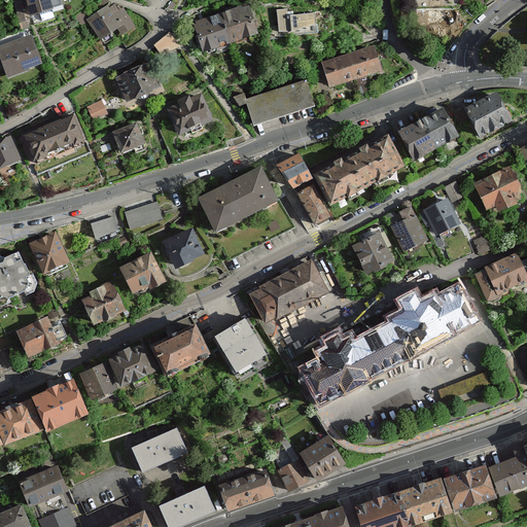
[(20,0),(11,0),(18,26),(26,24),(20,0)]
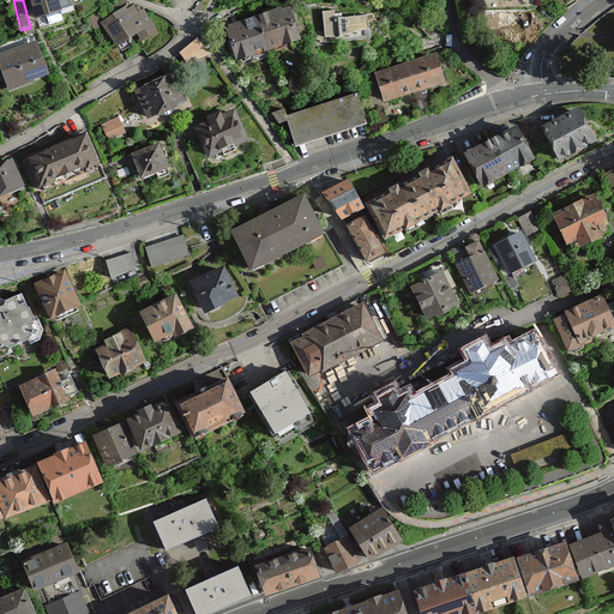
[(31,0),(38,22),(73,11),(70,0),(31,0)]
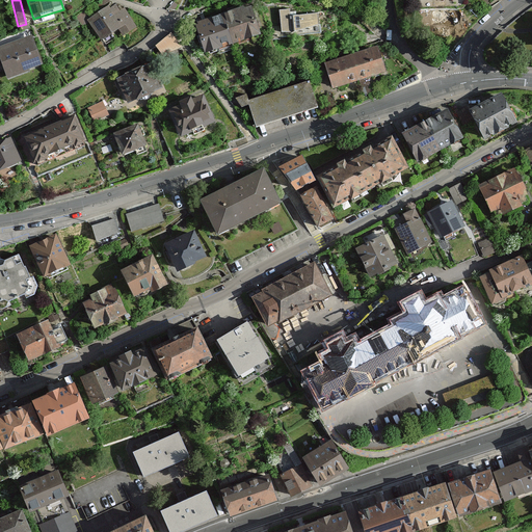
[(90,21),(102,40),(117,30),(122,36),(136,28),(126,11),(121,14),(115,5),(110,8),(109,5),(88,18),(90,21)]
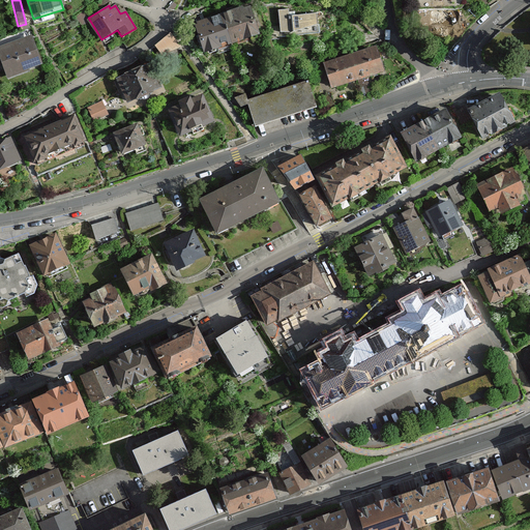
[(206,20),(194,24),(204,53),(258,35),(248,6),(235,10),(206,20)]
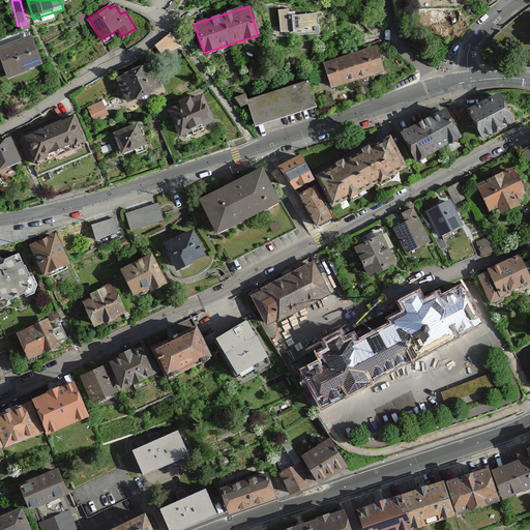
[(276,6),(267,7),(270,38),(320,32),(318,12),(295,16),(294,10),(289,11),(289,8),(277,9),(276,6)]
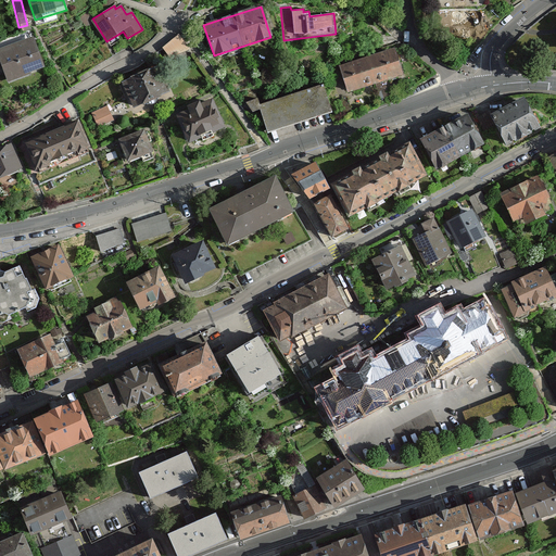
[(0,49),(0,64),(7,83),(45,70),(33,37),(0,49)]
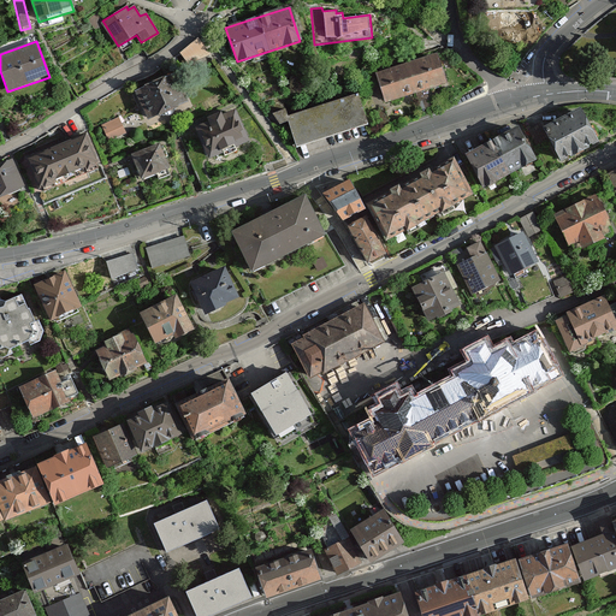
[(446,83),(436,54),(422,58),(394,66),(377,72),(386,101),(446,83)]
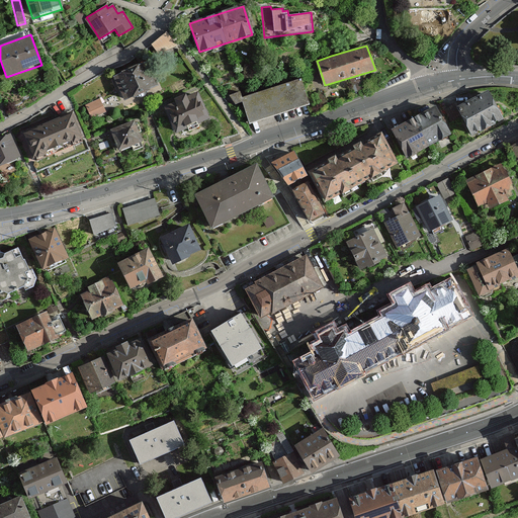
[(147,64),(114,76),(122,99),(155,88),(147,64)]
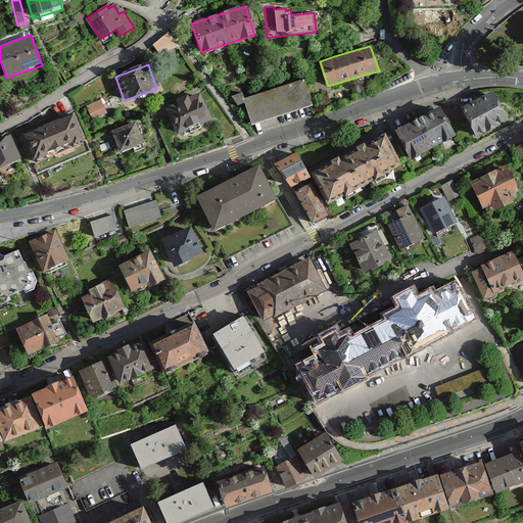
[(310,106),(302,80),(241,98),(240,93),(231,96),(235,109),(244,107),(245,111),(249,124),(310,106)]
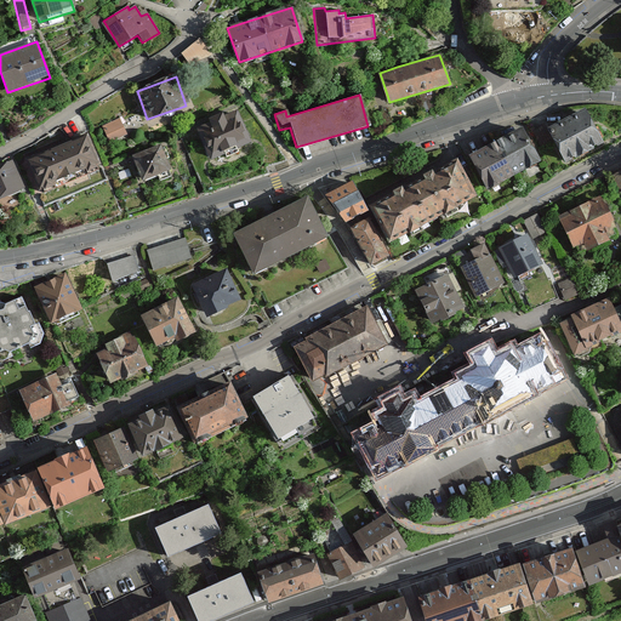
[(249,142),(235,108),(193,125),(208,159),(249,142)]
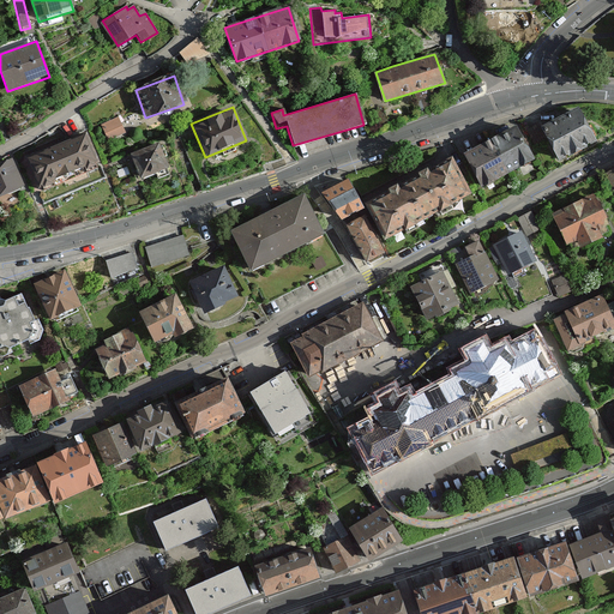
[(597,145),(579,108),(541,126),(548,140),(558,163),(597,145)]
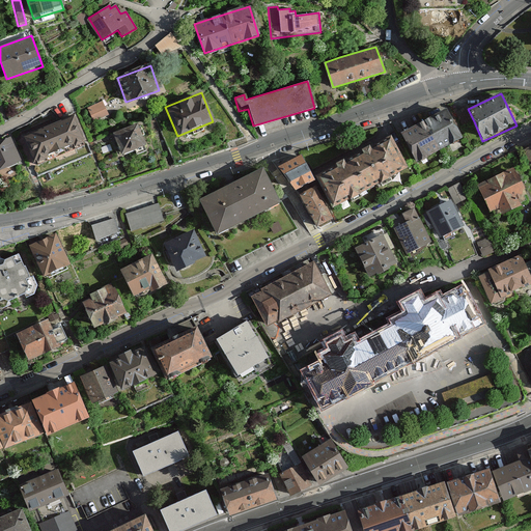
[(110,116),(104,103),(87,110),(92,123),(110,116)]
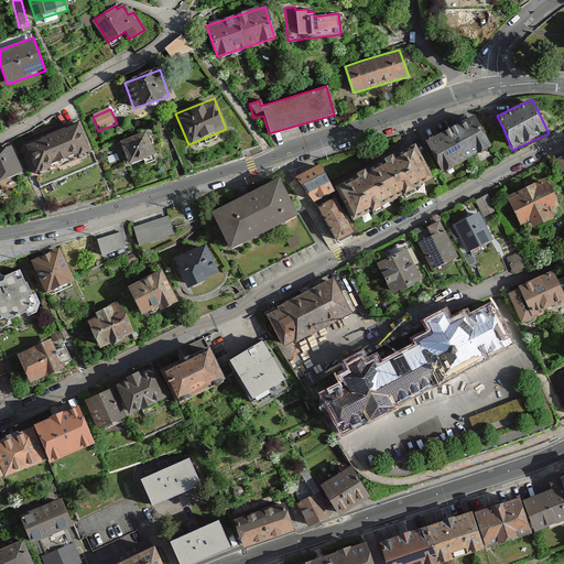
[(489,150),(472,116),(447,129),(466,162),(489,150)]
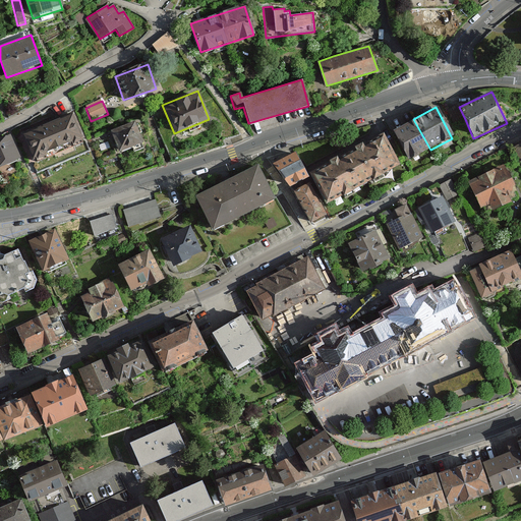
[(459,107),(450,112),(456,124),(465,119),(459,107)]
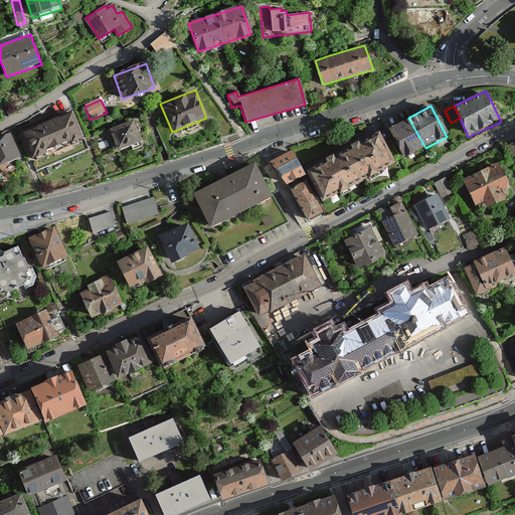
[(83,141),(72,111),(19,132),(31,161),(83,141)]
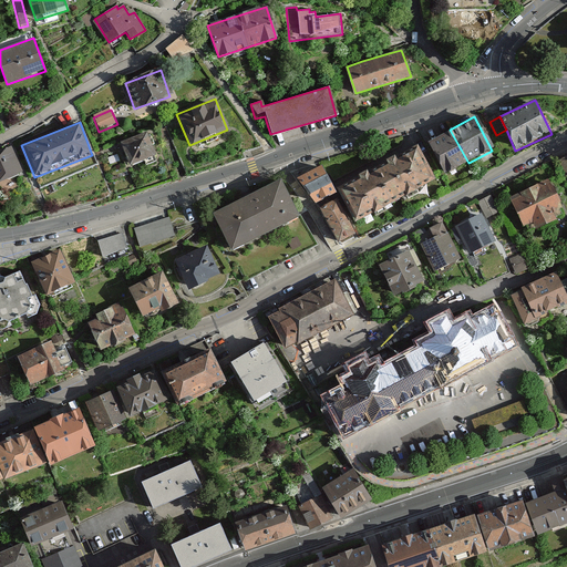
[(468,163),(450,130),(424,143),(442,176),(468,163)]
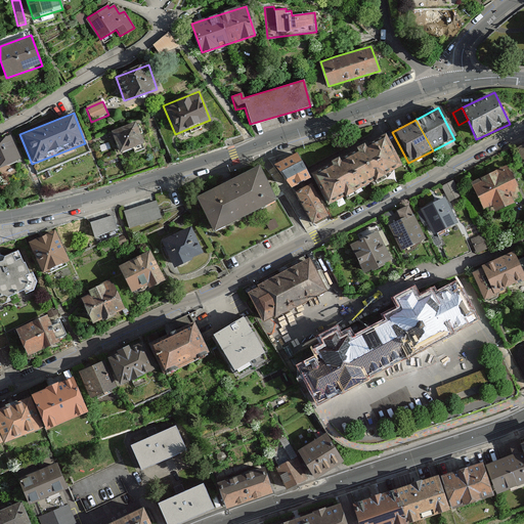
[(143,145),(134,123),(110,132),(119,155),(143,145)]
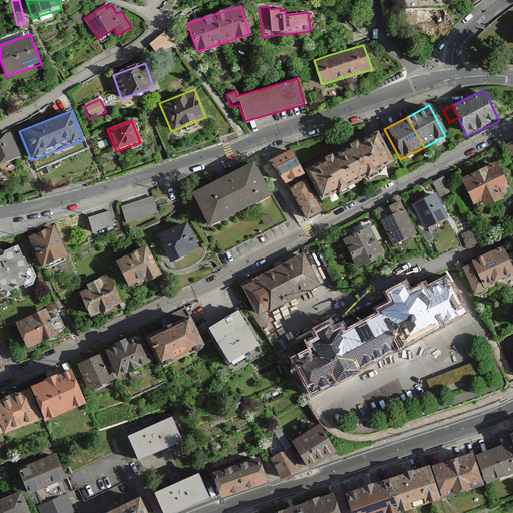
[(8,133),(0,136),(0,164),(18,158),(8,133)]
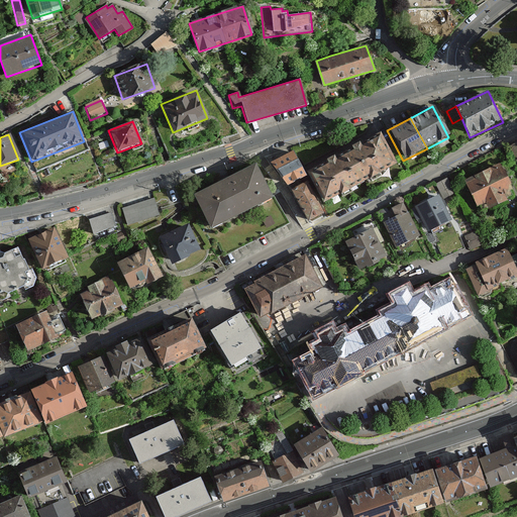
[(395,165),(379,134),(341,153),(357,184),(395,165)]
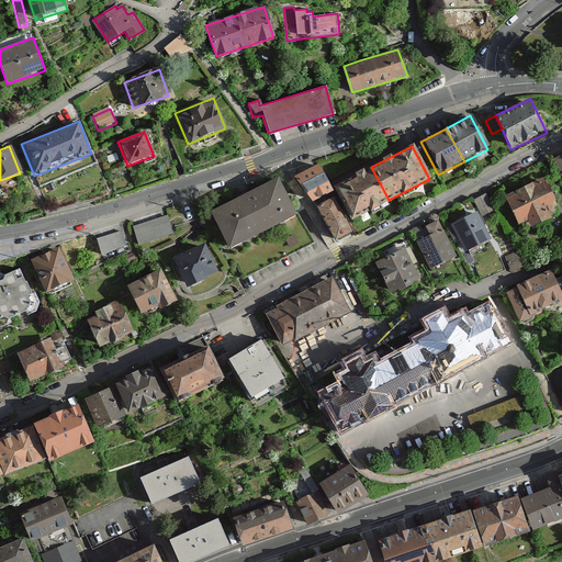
[(317,161),(296,171),(311,201),(332,191),(317,161)]
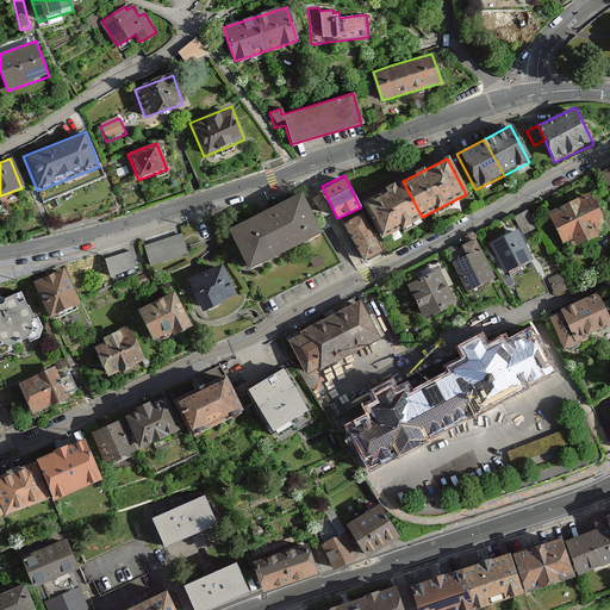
[(422,217),(403,181),(363,201),(381,237),(422,217)]
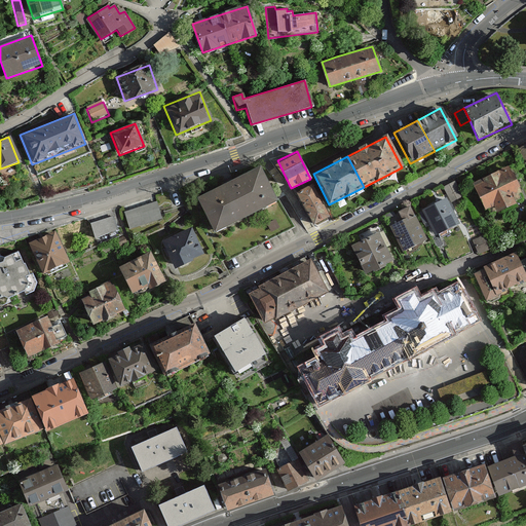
[(510,166),(471,183),(486,217),(525,200),(510,166)]
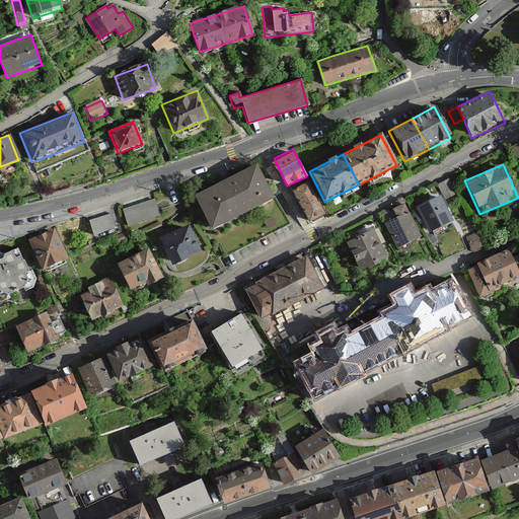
[(272,201),(253,166),(197,196),(215,230),(272,201)]
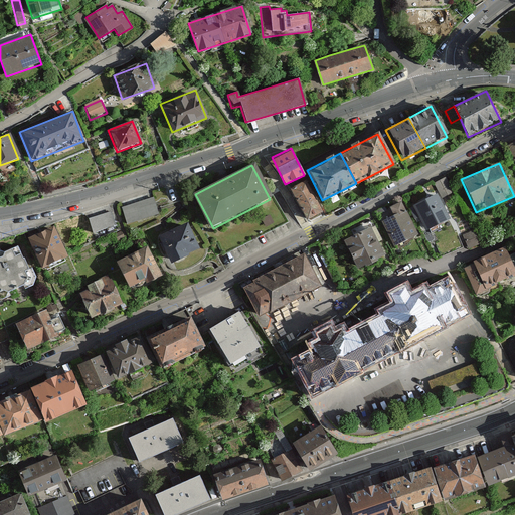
[(446,178),(426,187),(432,197),(439,193),(451,187),(446,178)]
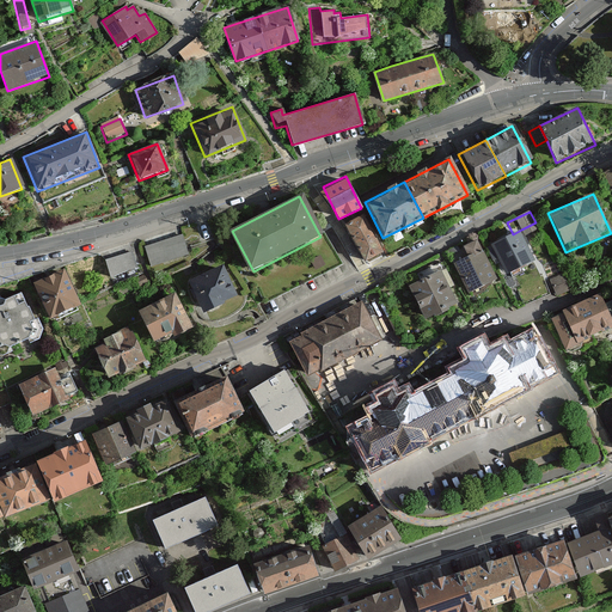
[(362,215),(343,226),(365,265),(385,255),(362,215)]
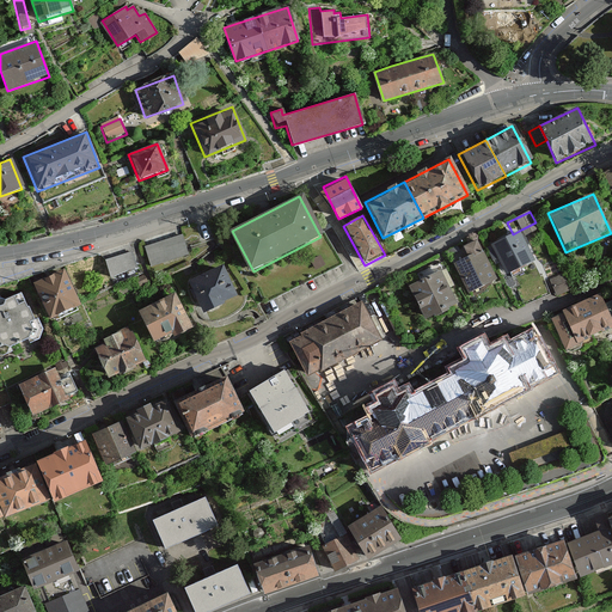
[(513,234),(493,245),(507,274),(536,258),(521,230),(513,234)]
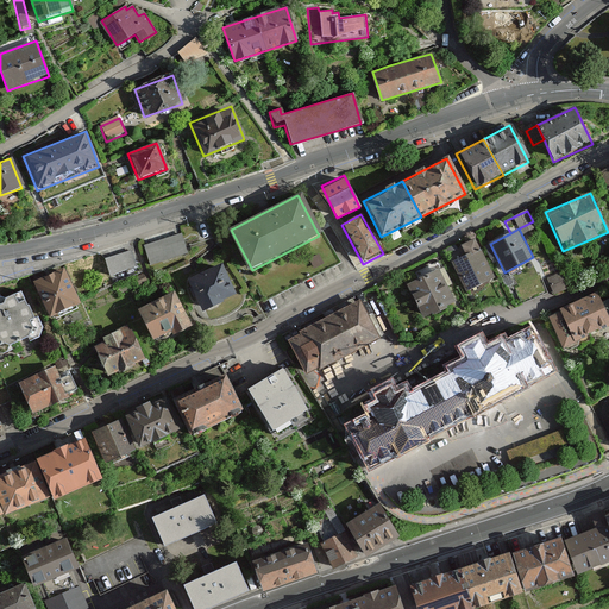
[(144,245),(150,267),(188,255),(182,233),(144,245)]
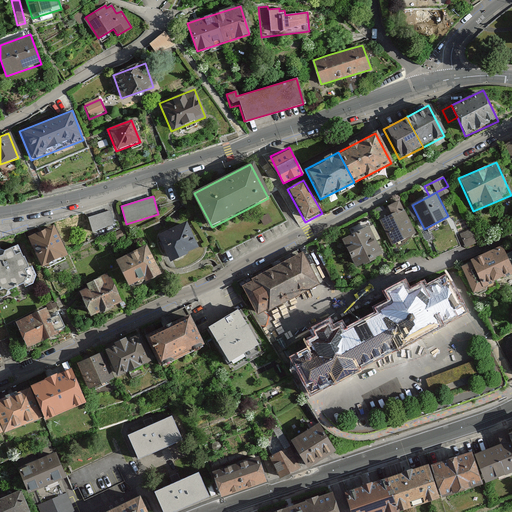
[(401,200),(377,212),(393,245),(417,234),(401,200)]
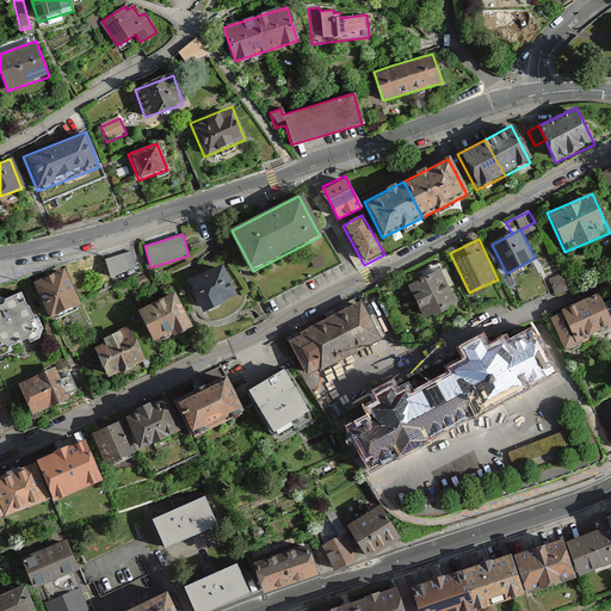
[(131,251),(104,261),(111,279),(139,267),(131,251)]
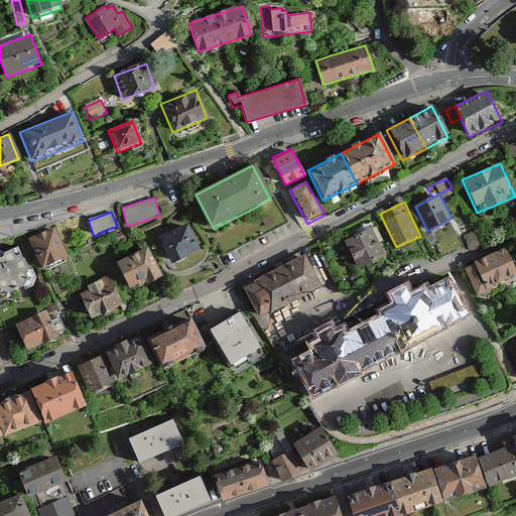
[(186,223),(157,237),(170,263),(200,249),(186,223)]
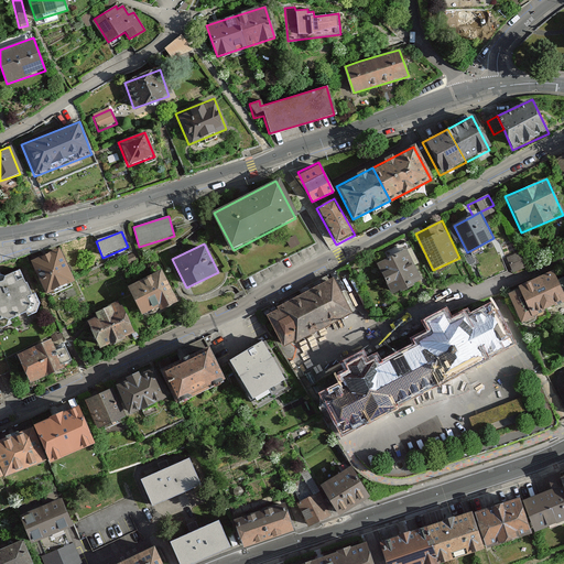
[(47,291),(76,279),(62,246),(33,259),(47,291)]
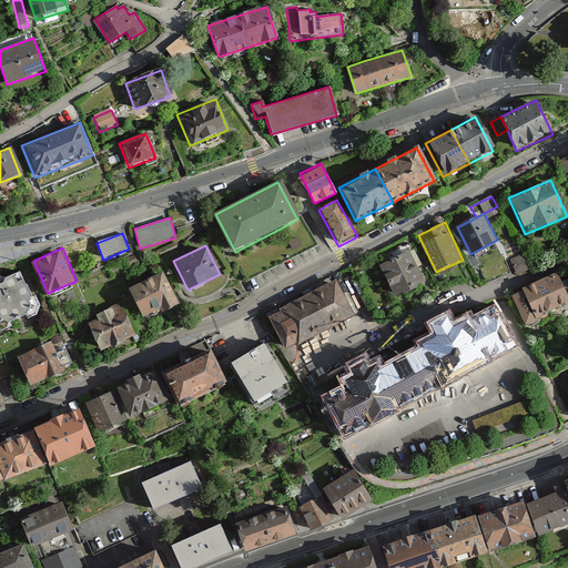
[(412,251),(381,264),(395,300),(426,286),(412,251)]
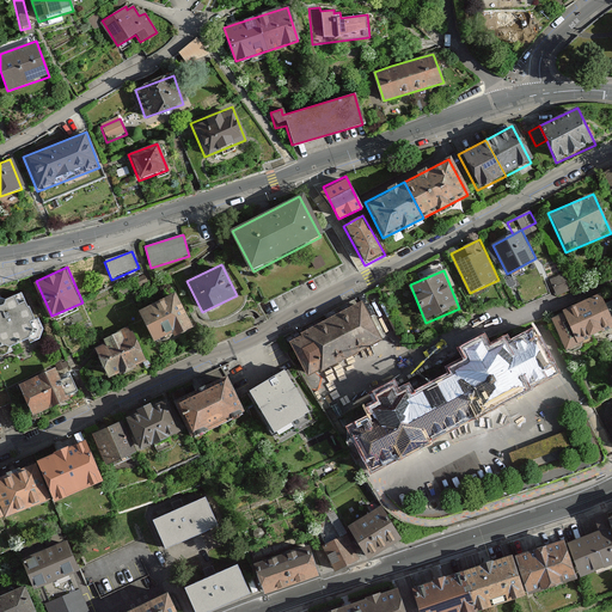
[(564,274),(550,280),(558,298),(571,292),(564,274)]
